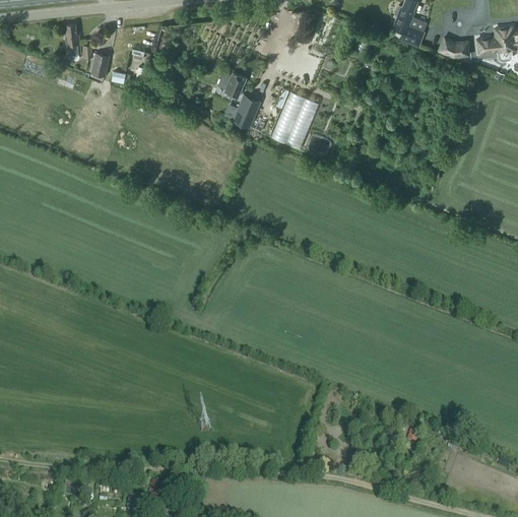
[(415,3),(407,0),(403,0),(400,9),(397,8),(394,10),(393,13),(393,16),(398,18),(393,29),(401,33),(397,41),(416,48),(423,34),(407,27),(412,14),(411,13),(415,3)]
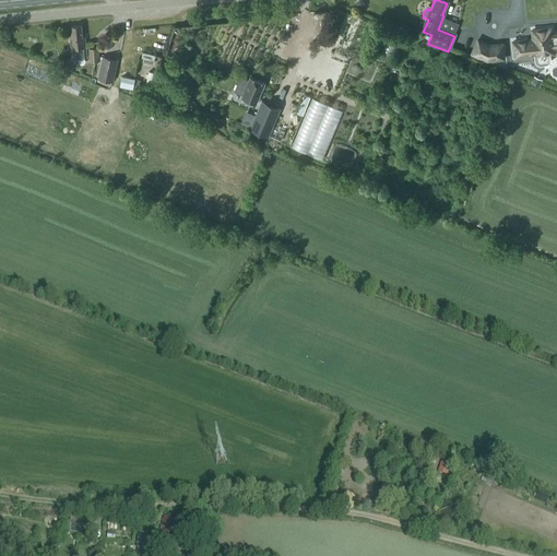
[(353,6),(360,13),(364,10),(364,6),(358,1),(353,6)]
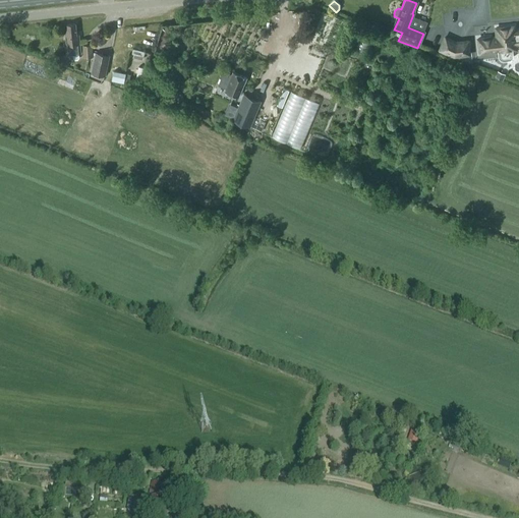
[(74,26),(65,27),(65,32),(63,32),(64,46),(65,57),(79,56),(77,38),(75,38),(74,26)]
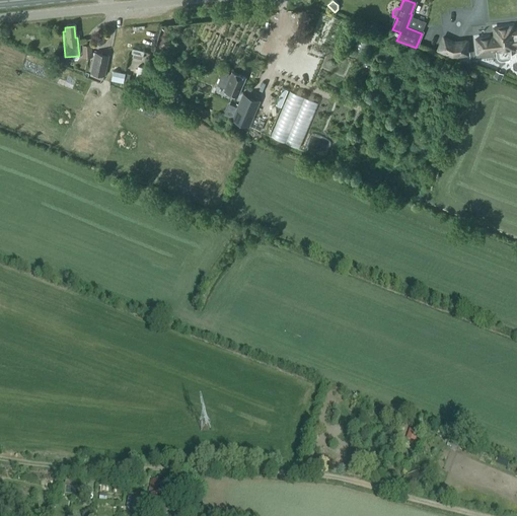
[(511,47),(516,46),(516,32),(510,34),(510,28),(492,30),(493,40),(474,42),(475,56),(495,54),(496,60),(496,61),(497,62),(498,62),(499,63),(507,62),(508,61),(509,60),(509,59),(509,57),(509,52),(512,52),(511,47)]
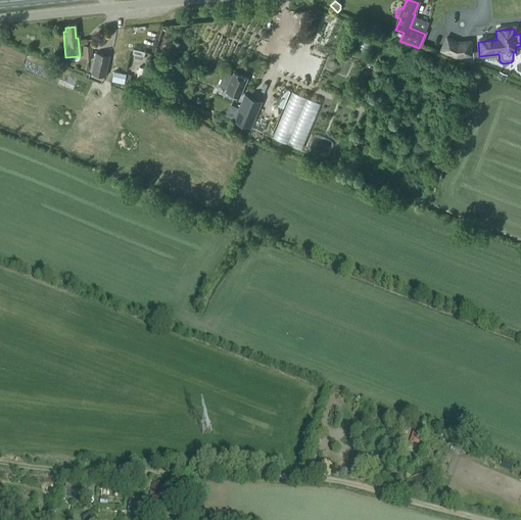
[(469,57),(468,44),(456,45),(444,40),(439,52),(454,58),(469,57)]
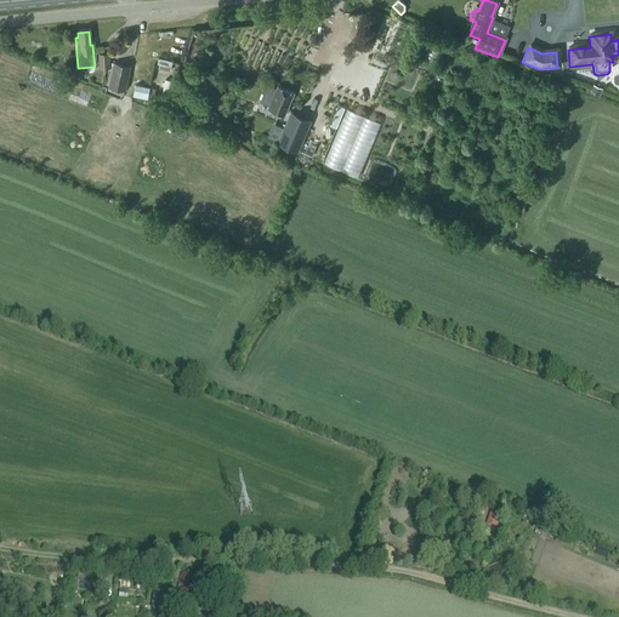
[(108,72),(107,56),(96,57),(97,72),(108,72)]
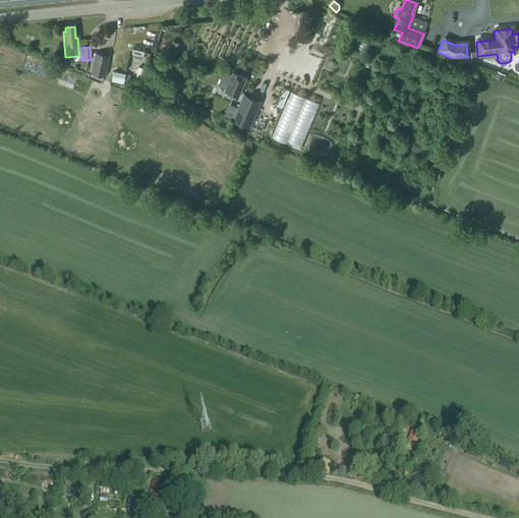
[(105,78),(108,59),(95,56),(91,75),(105,78)]
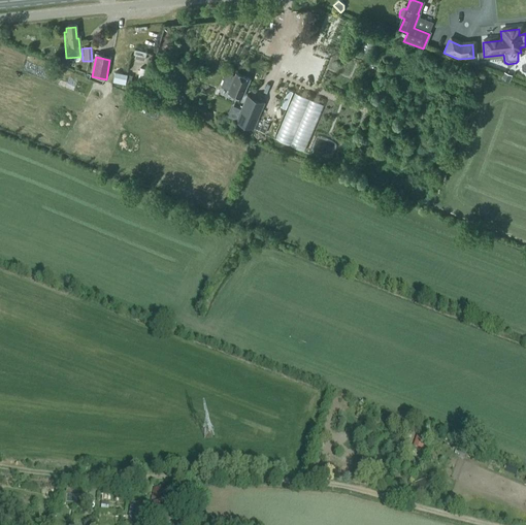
[(124,87),(126,77),(113,74),(111,84),(124,87)]
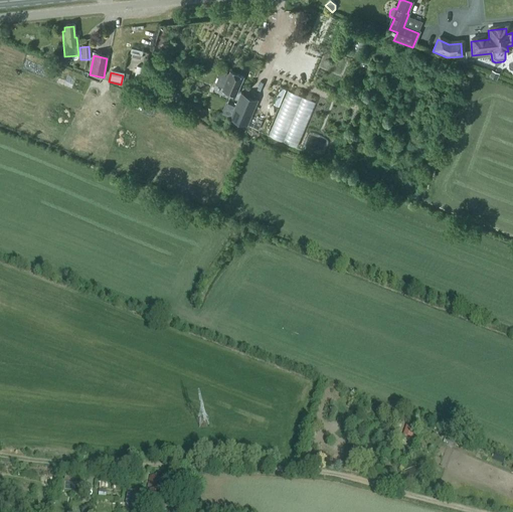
[(490,72),(487,78),(495,81),(498,76),(490,72)]
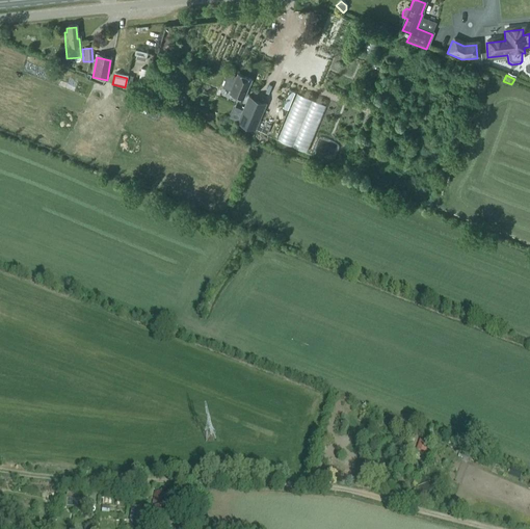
[(241,101),(249,82),(236,76),(235,79),(227,76),(221,89),(229,93),(228,96),(241,101)]
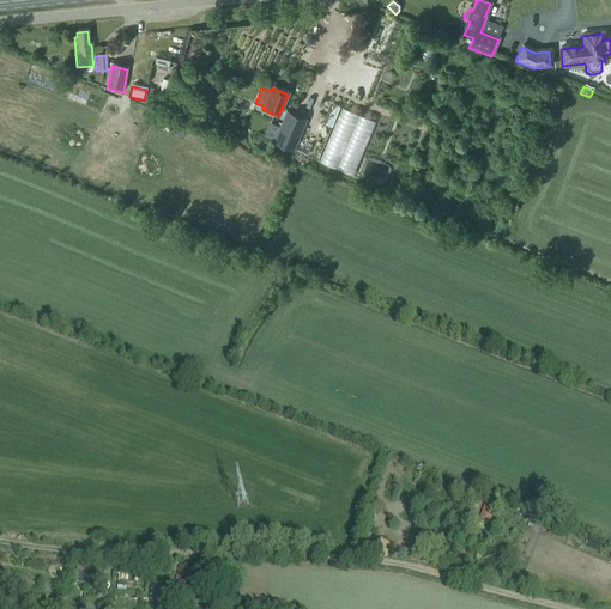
[(318,101),(331,107),(334,98),(321,92),(318,101)]
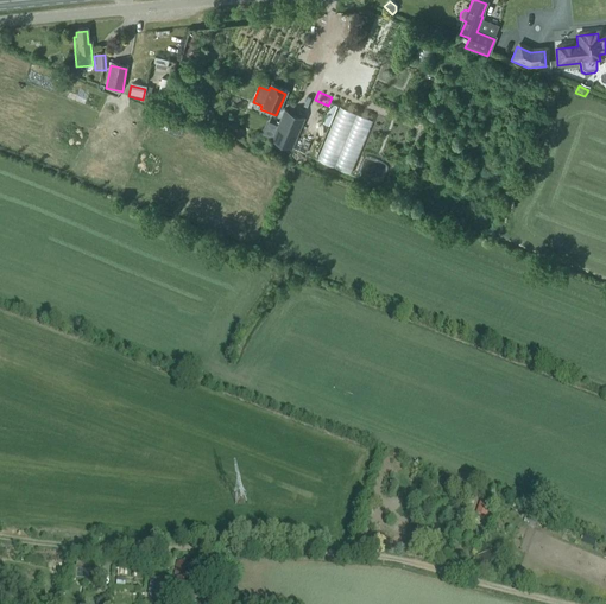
[(338,108),(317,163),(353,176),(373,121),(338,108)]
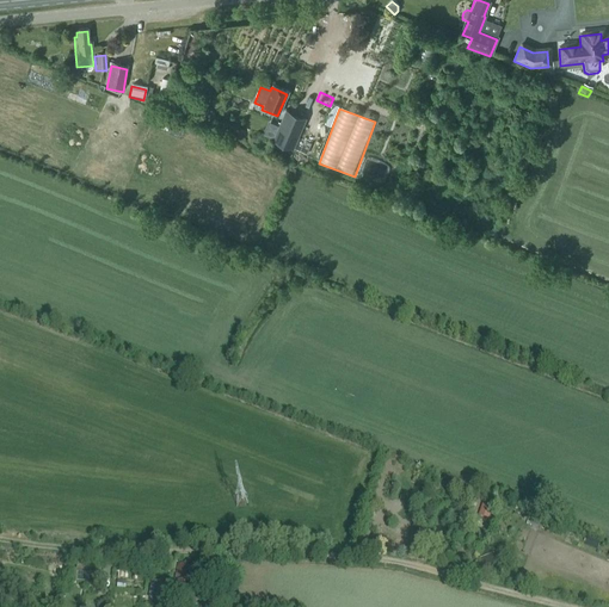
[(284,113),(271,143),(291,152),(305,122),(284,113)]
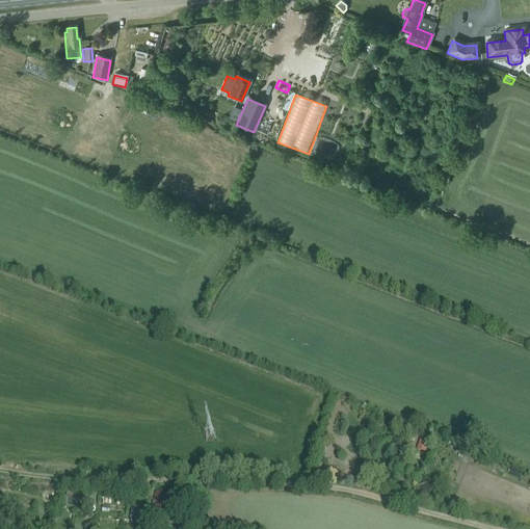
[(416,453),(425,455),(428,444),(419,442),(416,453)]
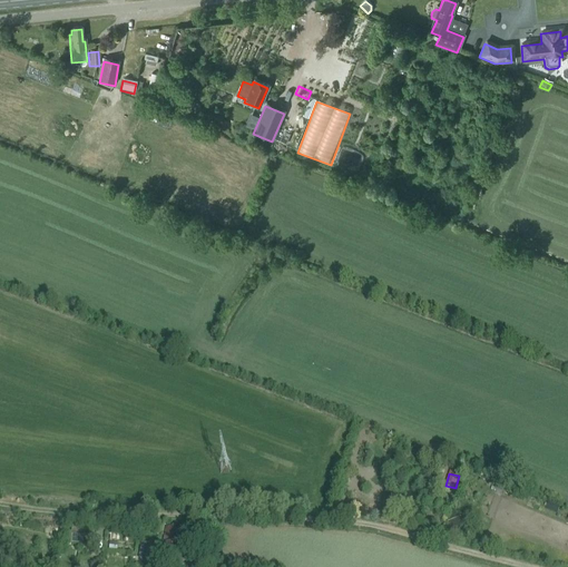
[(82,548),(85,533),(61,529),(59,545),(82,548)]
